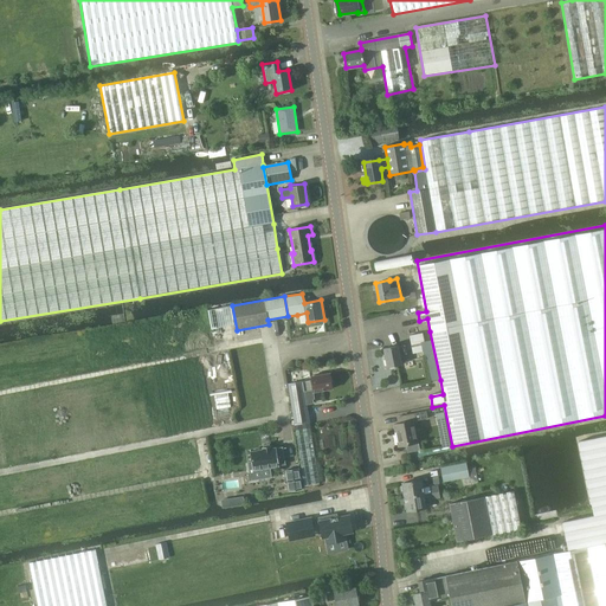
[(420,342),(425,341),(423,334),(408,336),(412,354),(423,352),(420,342)]
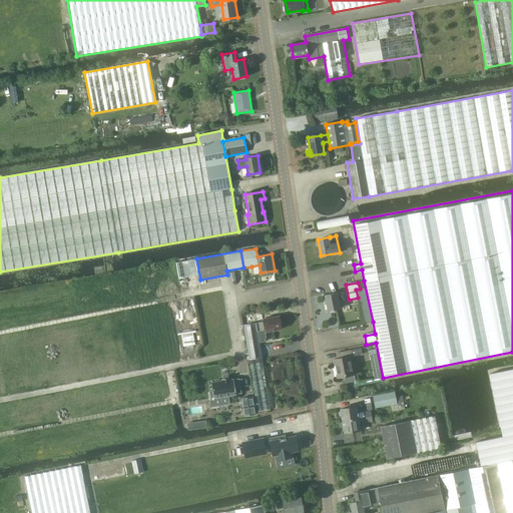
[(341,309),(339,301),(345,300),(343,293),(338,294),(338,293),(325,295),(328,312),(341,309)]
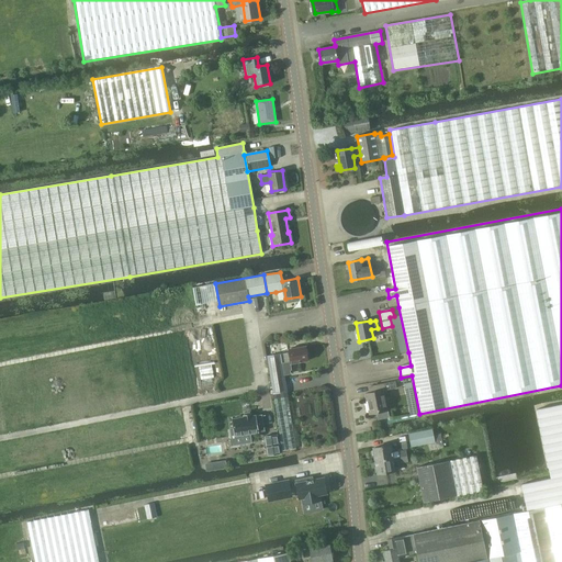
[(289,351),(272,355),(268,355),(270,371),(271,380),(272,389),(273,393),(282,451),(296,449),(287,391),(287,386),(285,379),(284,378),(283,369),(282,361),(290,360),(291,362),(310,359),(308,352),(311,352),(310,347),(306,347),(306,345),(289,348),(289,351)]
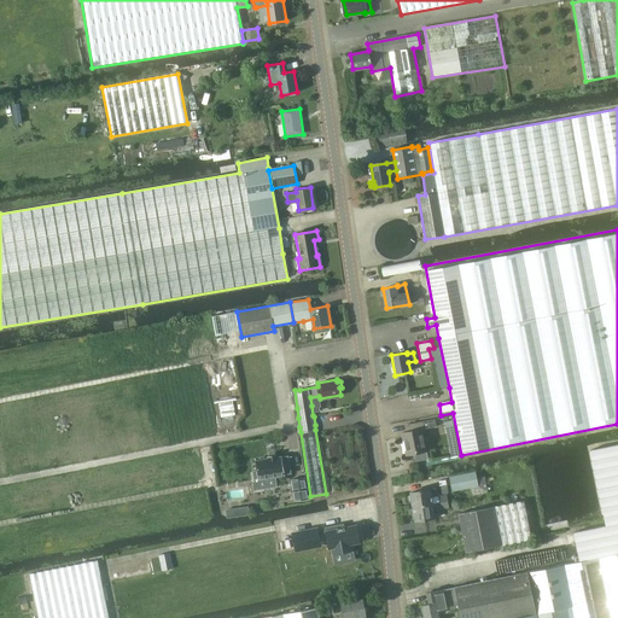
[(408,424),(409,431),(402,433),(407,455),(414,454),(417,461),(427,459),(423,429),(436,426),(435,419),(408,424)]
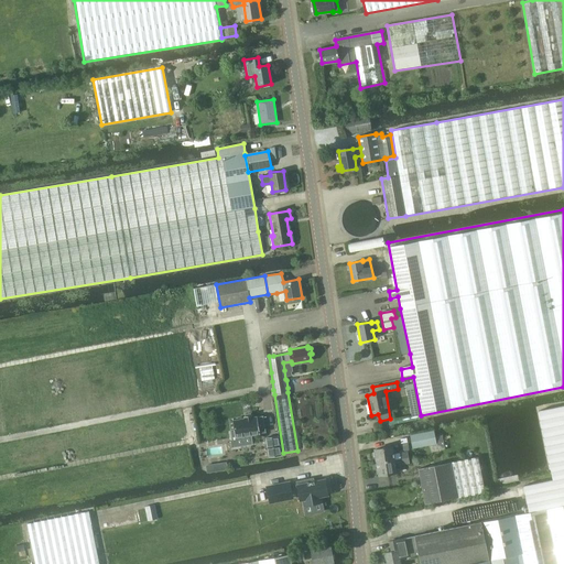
[(553,480),(524,486),(530,513),(563,506),(563,404),(539,411),(553,480)]
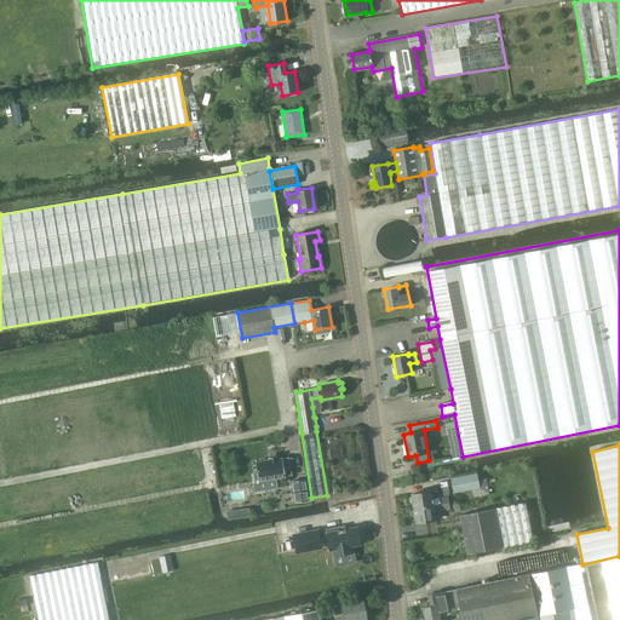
[(257,472),(254,472),(257,492),(279,488),(277,478),(286,477),(285,470),(291,469),(290,457),(279,458),(277,457),(268,458),(268,460),(256,461),(257,472)]
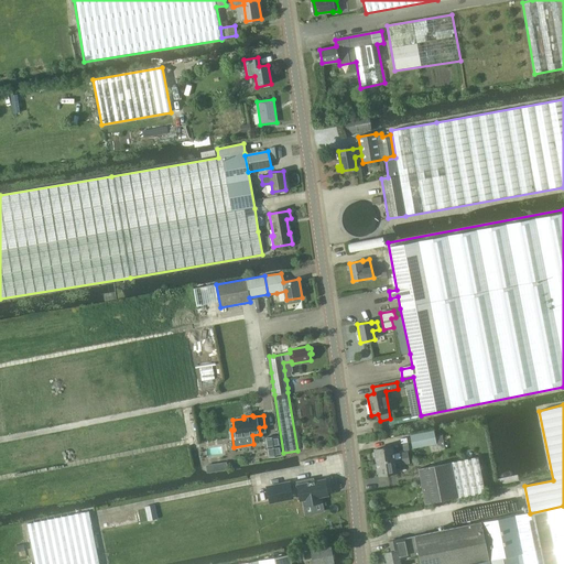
[(434,431),(411,435),(413,448),(436,444),(434,431)]
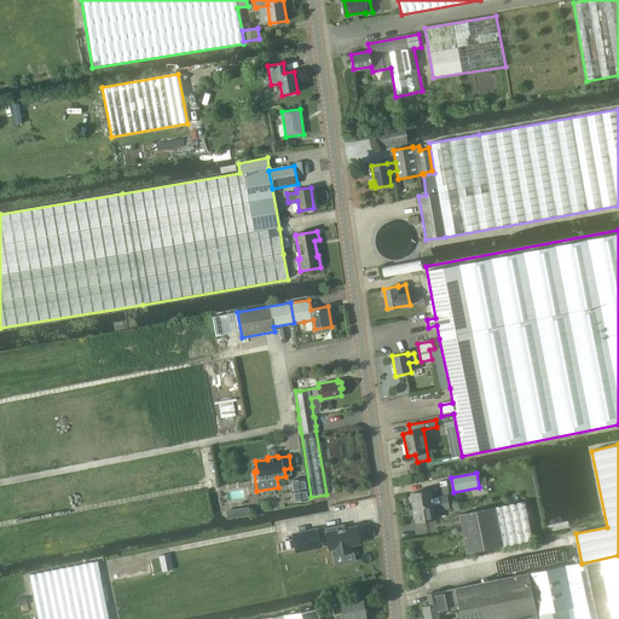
[(305,479),(291,480),(295,502),(308,499),(305,479)]
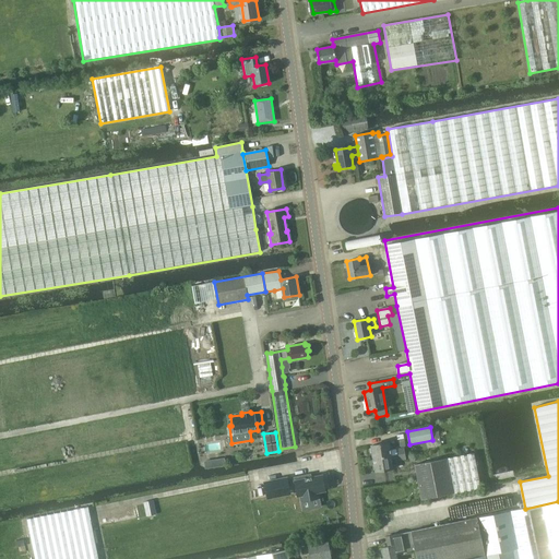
[(372,453),(373,453),(375,459),(405,453),(404,448),(391,450),(389,441),(371,445),(372,447),(371,447),(372,453)]
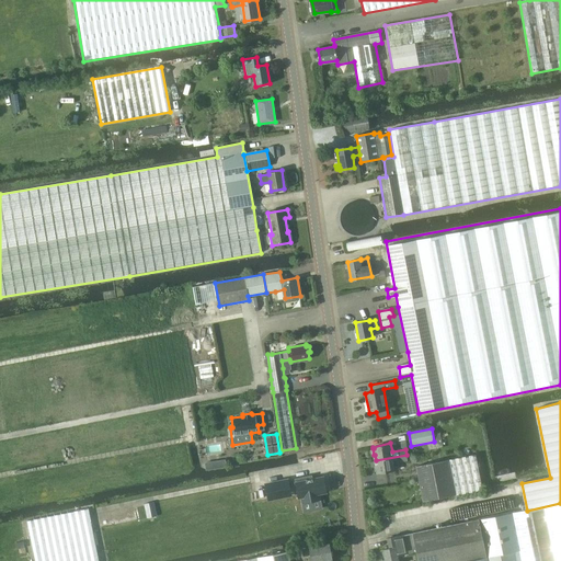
[(408,461),(407,455),(376,460),(377,466),(376,466),(377,471),(379,470),(379,472),(396,469),(395,464),(408,461)]
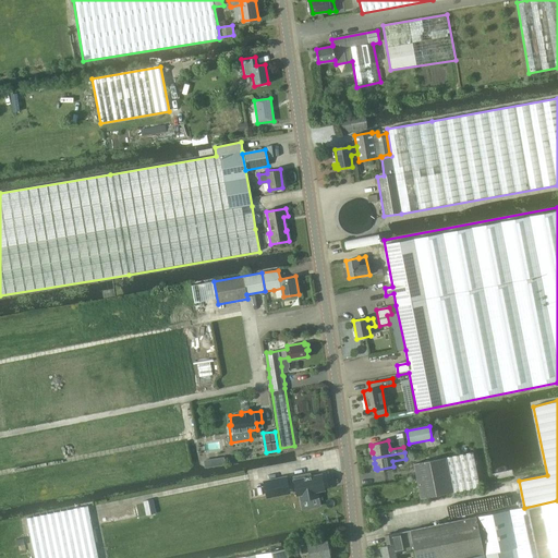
[(480,487),(473,452),(445,458),(452,493),(480,487)]
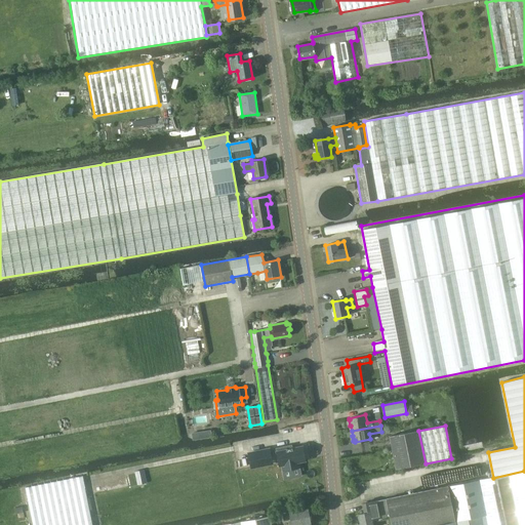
[(396,469),(426,463),(418,431),(390,437),(396,469)]
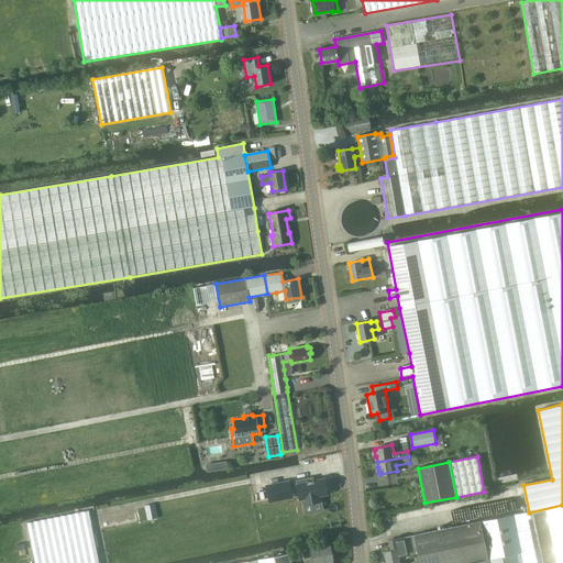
[(315,481),(313,476),(296,481),(299,499),(302,499),(304,505),(321,501),(320,496),(328,494),(324,478),(315,481)]
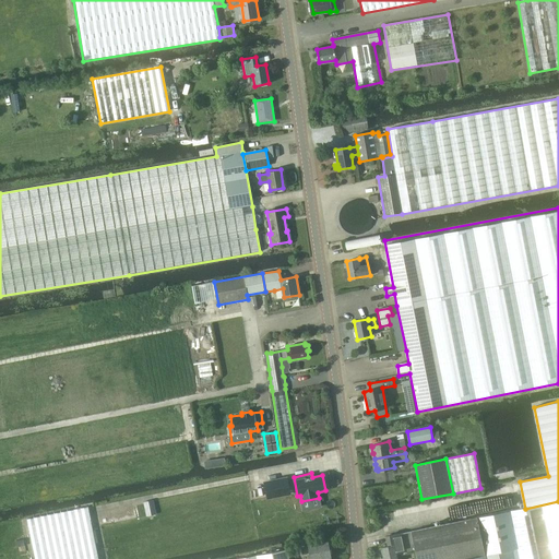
[(287,477),(263,482),(266,499),(290,495),(287,477)]
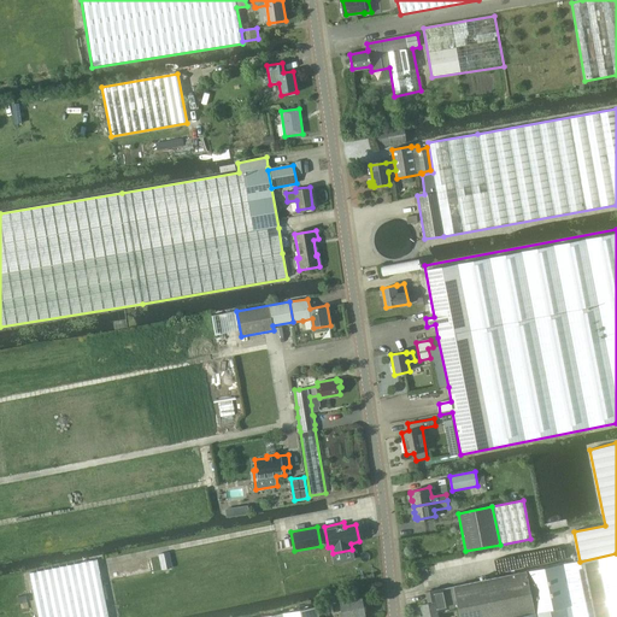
[(169,552),(159,554),(163,570),(172,568),(169,552)]
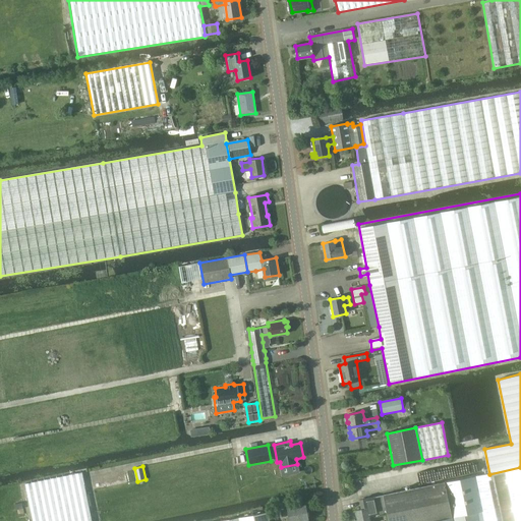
[(520,520),(520,467),(489,474),(475,477),(483,520),(520,520)]
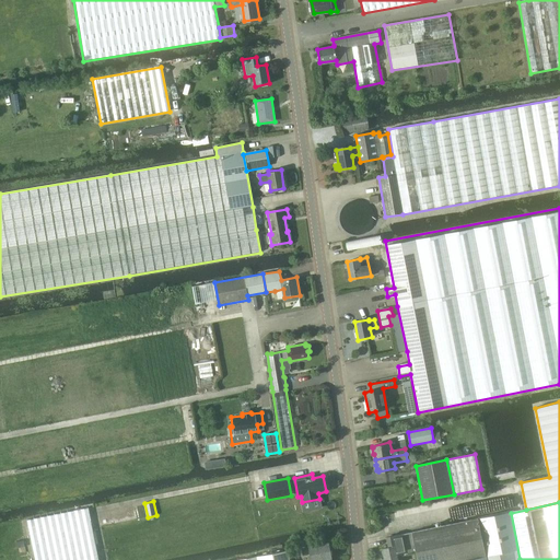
[(97,559),(88,509),(27,521),(35,559),(97,559)]
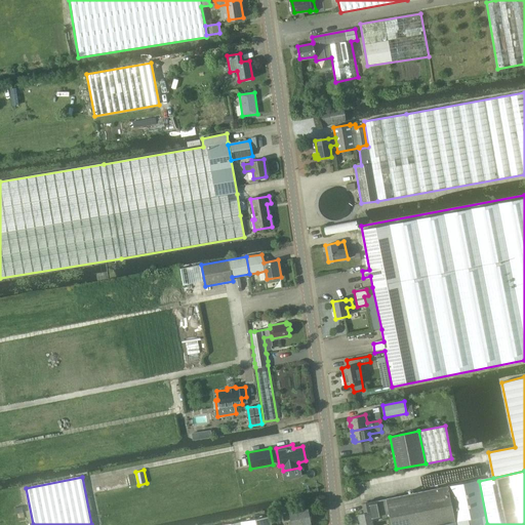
[(391,524),(487,524),(479,481),(448,486),(448,487),(387,499),(390,516),(391,524)]
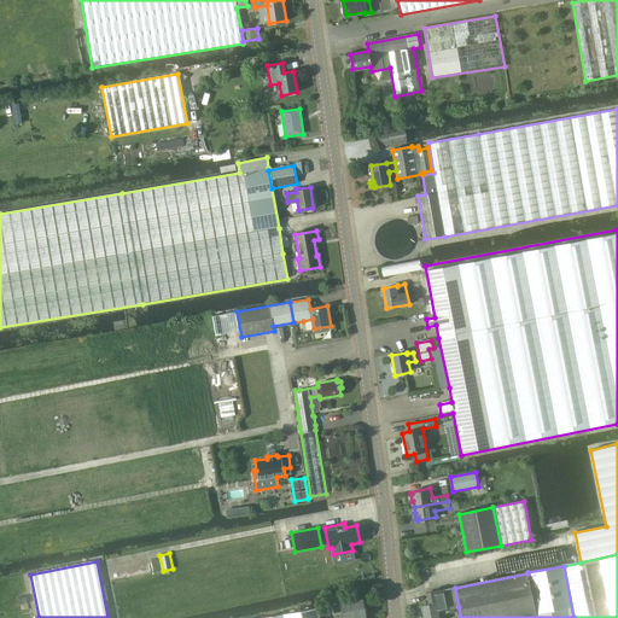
[(425,617),(439,617),(438,611),(459,607),(455,588),(427,594),(430,604),(423,606),(425,617)]
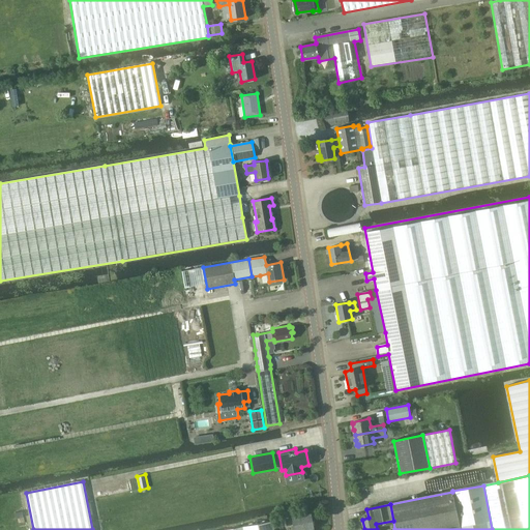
[(294,524),(295,529),(302,529),(314,528),(311,513),(293,517),(293,514),(285,517),(287,526),(294,524)]
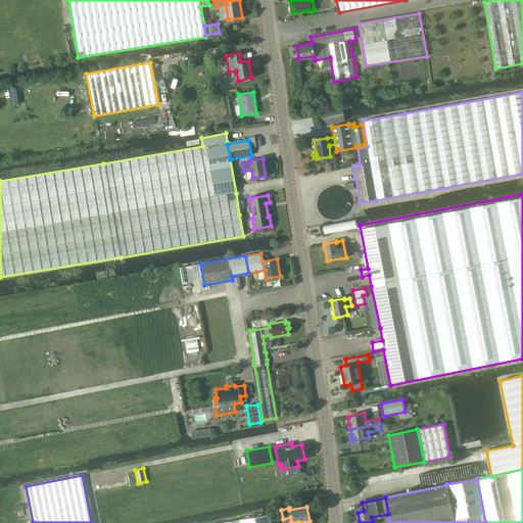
[(270,522),(269,514),(224,522),(270,522)]
